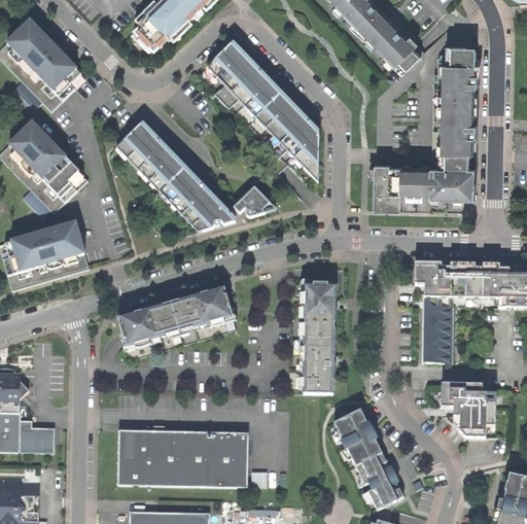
[(143,12),(135,21),(140,26),(134,32),(137,35),(153,51),(167,39),(169,41),(171,39),(189,21),(194,16),(201,10),(204,7),(210,0),(162,0),(157,4),(146,14),(145,15),(143,12)]
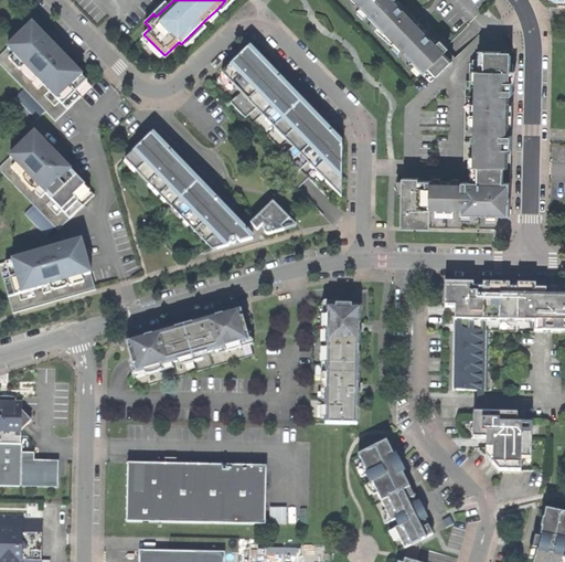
[(225,0),(219,8),(221,11),(232,0),(225,0)]
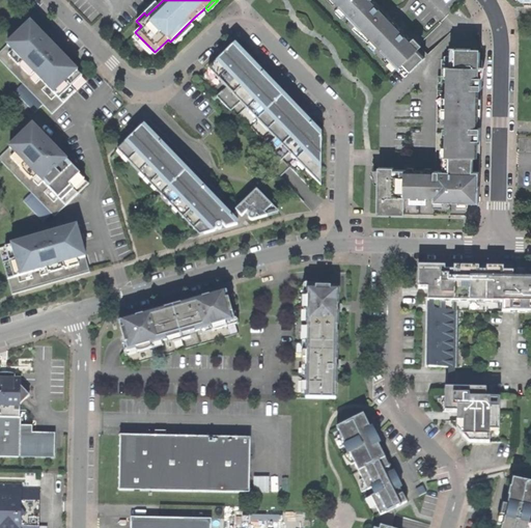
[(409,71),(424,55),(417,48),(420,44),(413,36),(412,37),(407,32),(404,33),(403,31),(402,30),(403,29),(385,9),(381,5),(380,6),(376,3),(378,2),(375,0),(340,0),(341,1),(339,3),(346,11),(357,22),(362,27),(364,25),(367,28),(381,42),(384,45),(382,47),(386,52),(397,62),(399,61),(401,63),(409,71)]
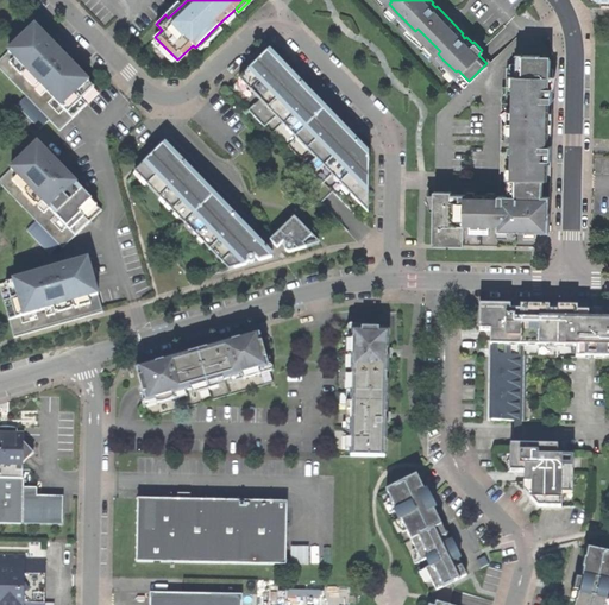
[(434,0),(433,2),(432,4),(435,7),(437,6),(441,11),(443,10),(437,2),(434,0)]
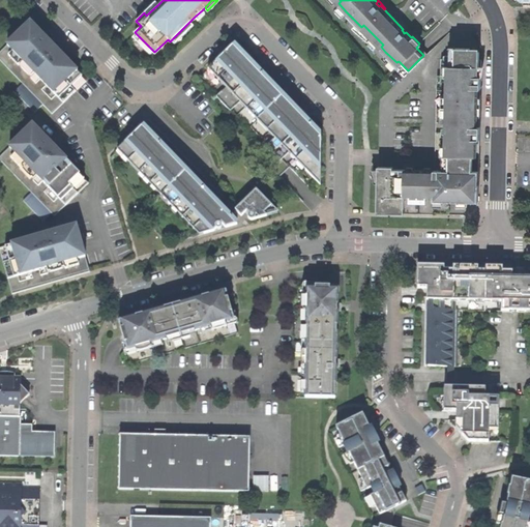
[(144,11),(147,15),(158,4),(155,1),(144,11)]
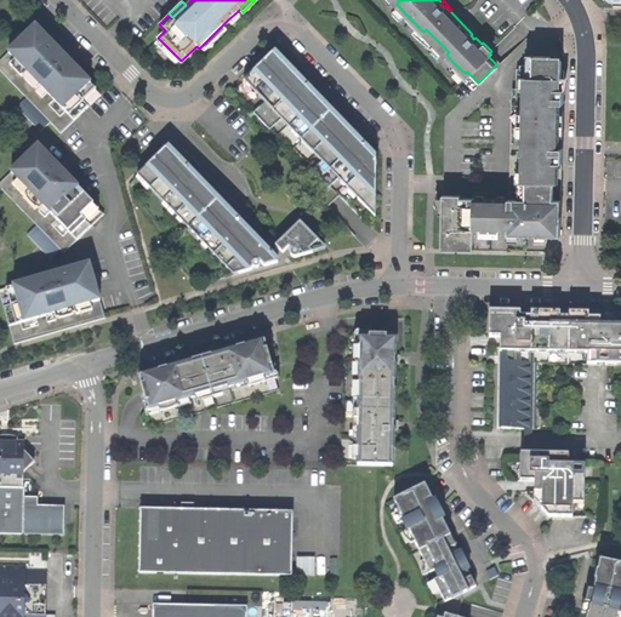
[(400,17),(405,13),(397,4),(392,9),(400,17)]
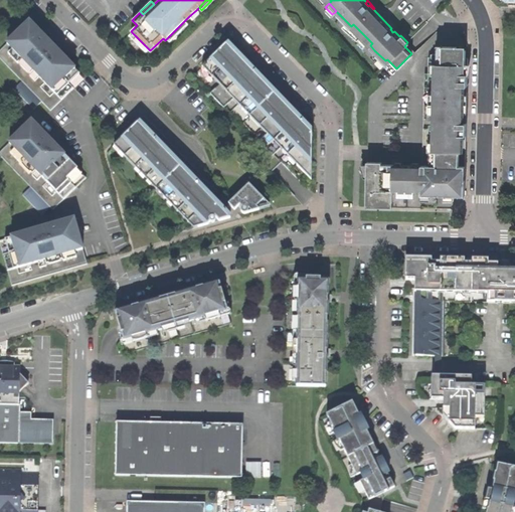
[(199,12),(196,10),(189,16),(192,19),(199,12)]
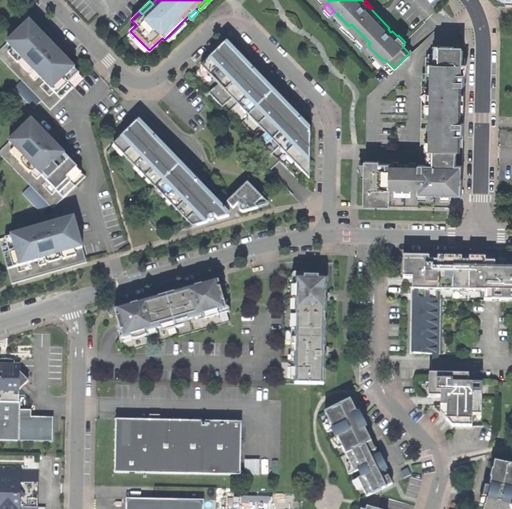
[(41,98),(50,108),(83,76),(54,45),(47,45),(43,40),(44,38),(44,36),(44,34),(29,20),(0,47),(0,56),(22,78),(41,98)]
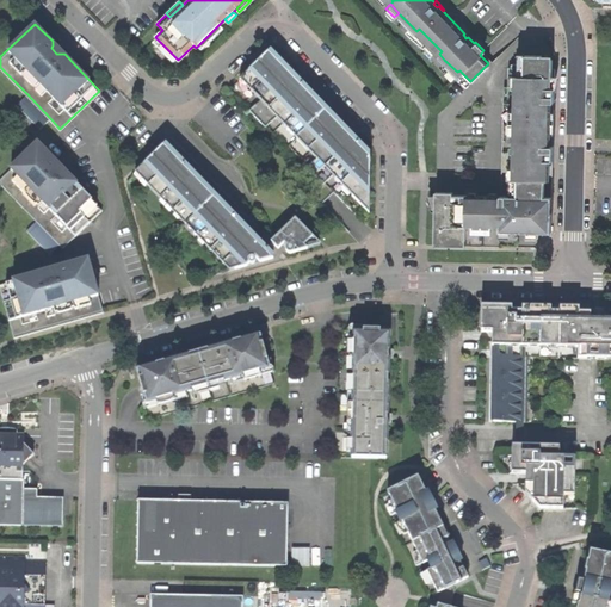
[(223,28),(220,24),(198,45),(201,49),(223,28)]
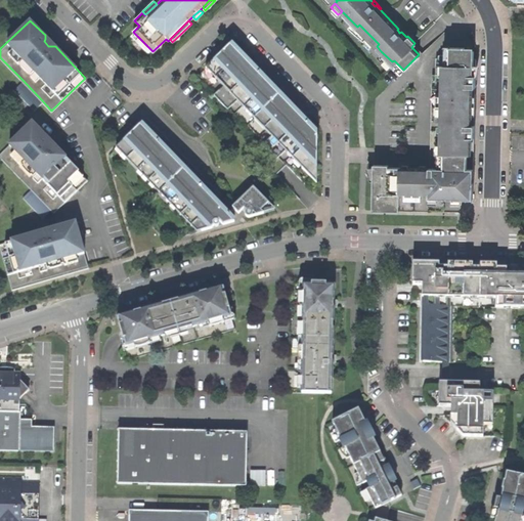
[(372,45),(376,41),(362,28),(358,32),(372,45)]
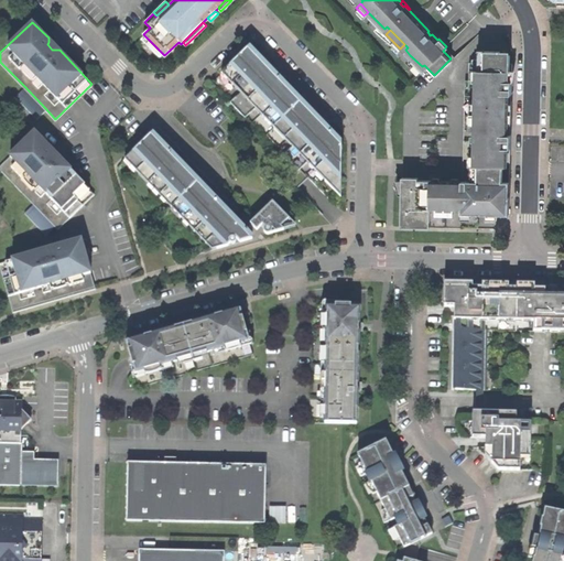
[(324,177),(340,195),(340,142),(332,132),(333,130),(327,125),(325,126),(323,129),(313,119),(315,116),(316,116),(279,77),(281,76),(275,69),(273,72),(270,75),(260,65),(263,62),(247,44),(224,67),(242,87),(229,98),(245,115),(258,103),(295,141),(282,154),(296,170),(310,157),(327,174),(324,177)]
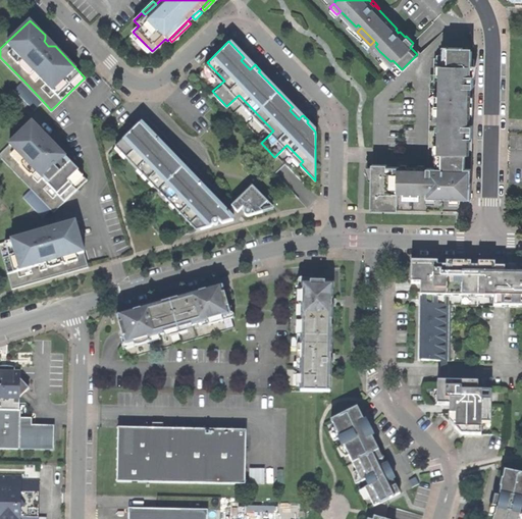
[(460,196),(471,196),(473,117),(473,91),(466,91),(466,85),(473,85),(475,54),(472,54),(472,47),(464,47),(464,44),(449,44),(448,52),(438,51),(438,54),(435,54),(434,70),(430,70),(429,165),(427,165),(427,168),(419,168),(419,165),(408,165),(408,168),(400,168),(400,164),(387,164),(372,164),(372,176),(371,207),(442,208),(444,195),(451,196),(460,196)]
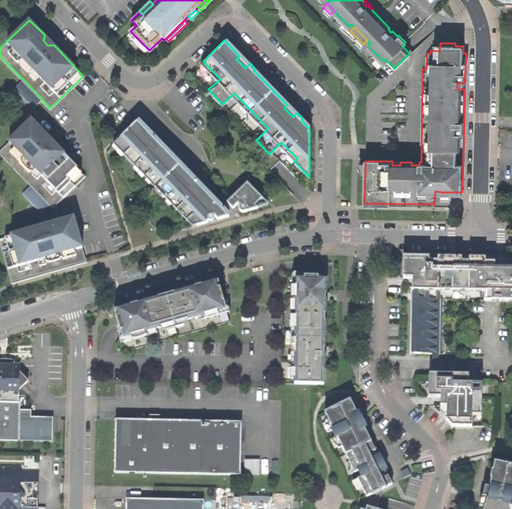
[(385,63),(387,61),(385,59),(383,60),(372,50),(368,54),(380,65),(384,62),(385,63)]
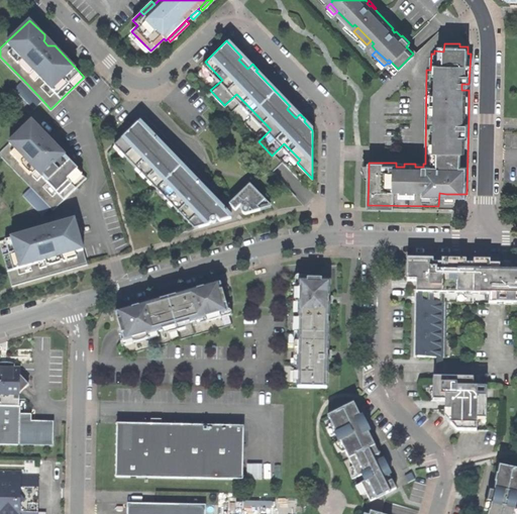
[(250,66),(241,57),(238,60),(247,69),(250,66)]
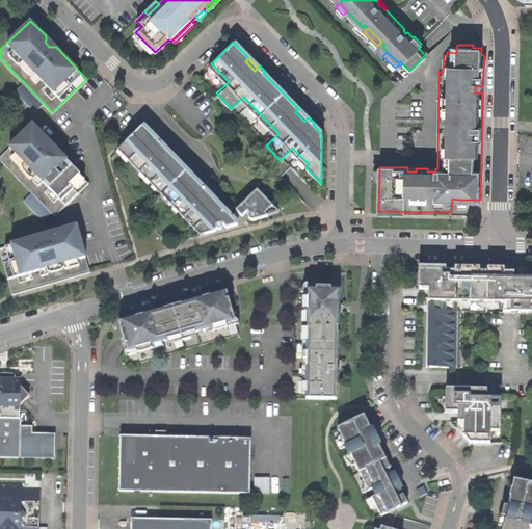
[(34,110),(43,102),(23,81),(15,89),(34,110)]
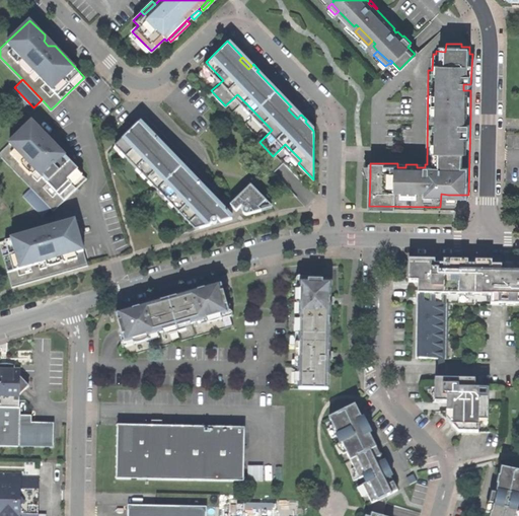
[(299,116),(290,106),(288,109),(297,119),(299,116)]
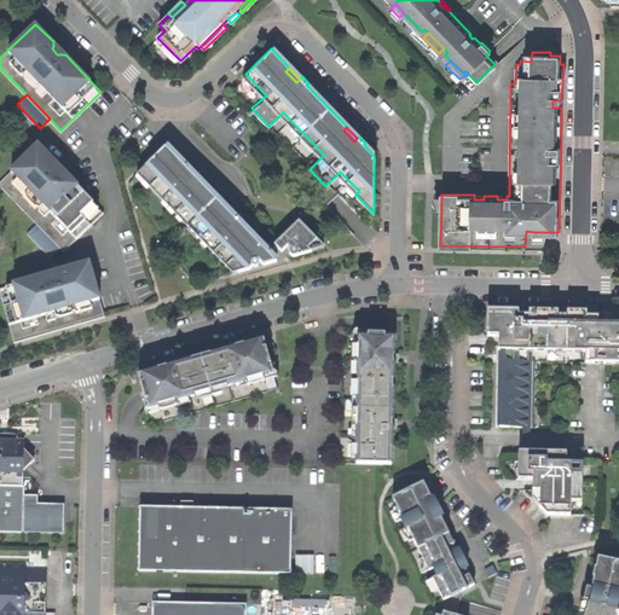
[(59,245),(63,249),(103,210),(68,173),(61,173),(55,167),(56,166),(57,163),(55,160),(38,143),(29,151),(28,150),(18,158),(19,160),(0,178),(0,184),(36,221),(59,245)]
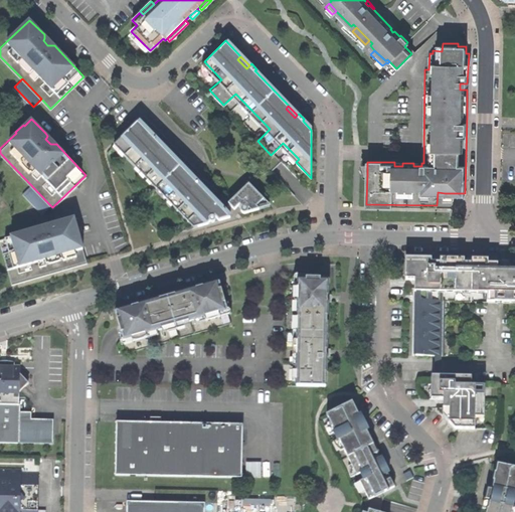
[(219,218),(230,215),(212,196),(211,197),(209,199),(199,188),(201,186),(202,185),(203,184),(198,178),(196,180),(170,152),(169,153),(167,155),(157,145),(159,143),(161,141),(156,135),(154,136),(139,120),(117,140),(198,224),(208,221),(215,214),(219,218)]
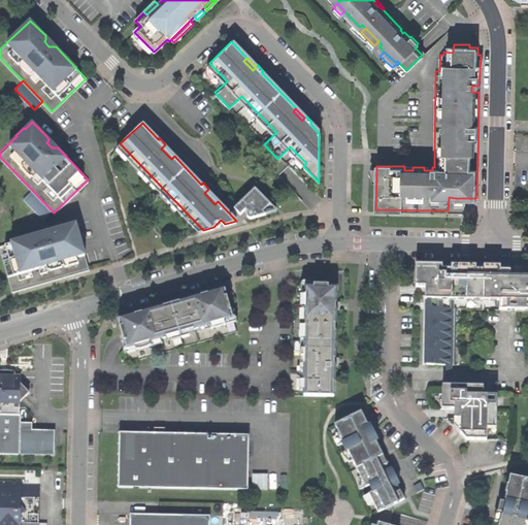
[(198,231),(203,230),(120,143),(118,146),(198,231)]
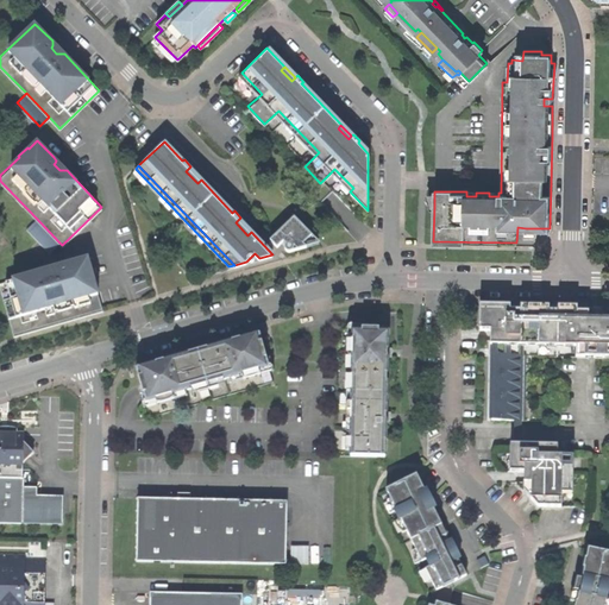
[(195,175),(188,169),(186,171),(198,183),(200,181),(195,175)]
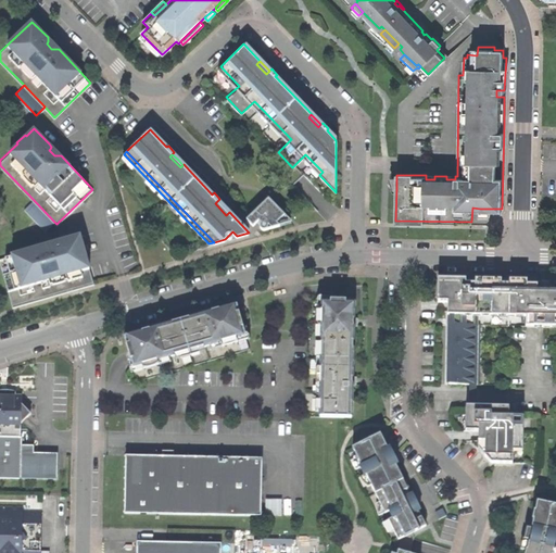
[(263,228),(292,221),(274,202),(268,197),(247,217),(253,224),(258,220),(261,221),(260,223),(260,226),(261,227),(263,228)]
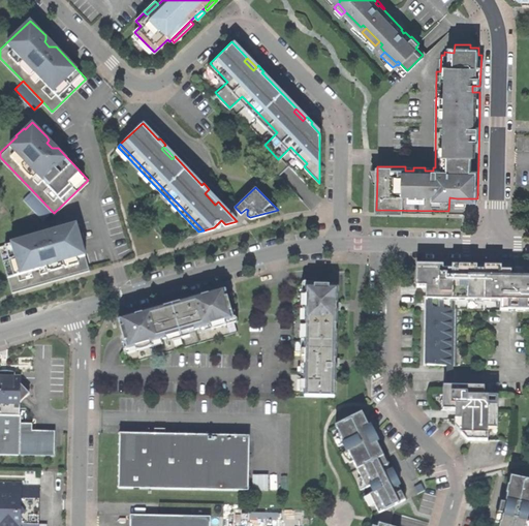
[(42,218),(51,210),(31,189),(23,197),(42,218)]
